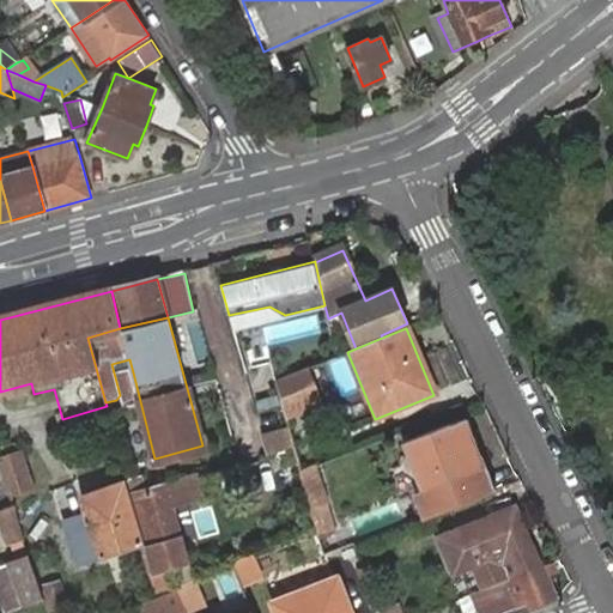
[(317,388),(309,368),(275,381),(285,414),(304,407),(302,395),(317,388)]
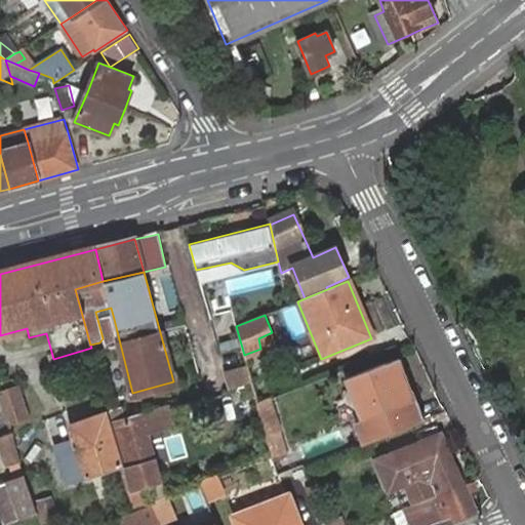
[(114,319),(98,323),(103,338),(118,335),(114,319)]
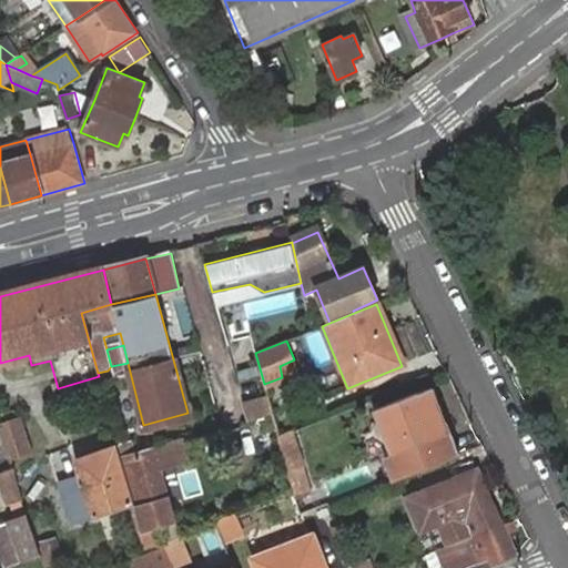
[(421,443),(450,430),(434,385),(374,408),(379,421),(375,429),(379,437),(387,440),(393,455),(421,443)]
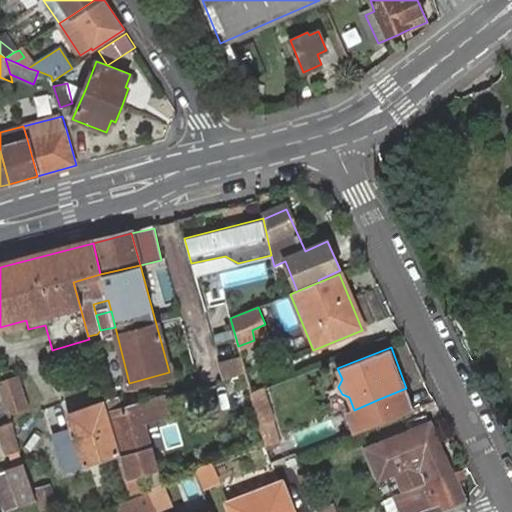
[(222,378),(245,373),(241,354),(218,359),(222,378)]
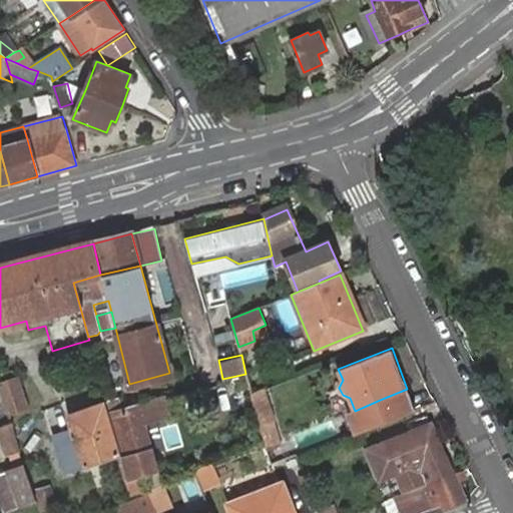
[(16,380),(0,385),(0,390),(8,414),(25,409),(16,380)]
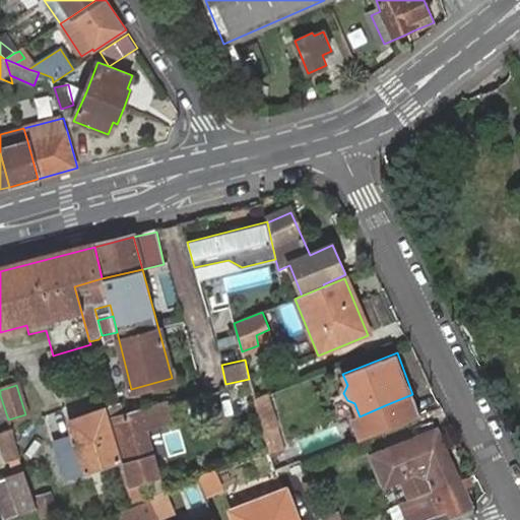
[(420,415),(412,394),(385,405),(393,427),(420,415)]
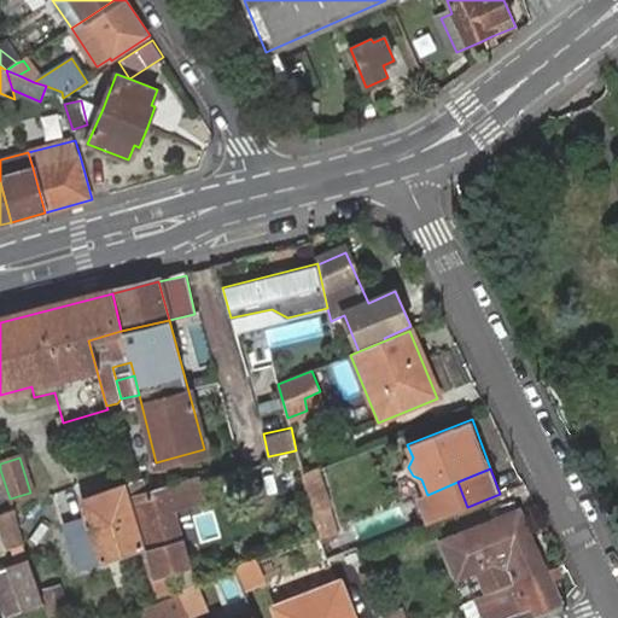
[(332,520),(316,471),(302,478),(315,526),(332,520)]
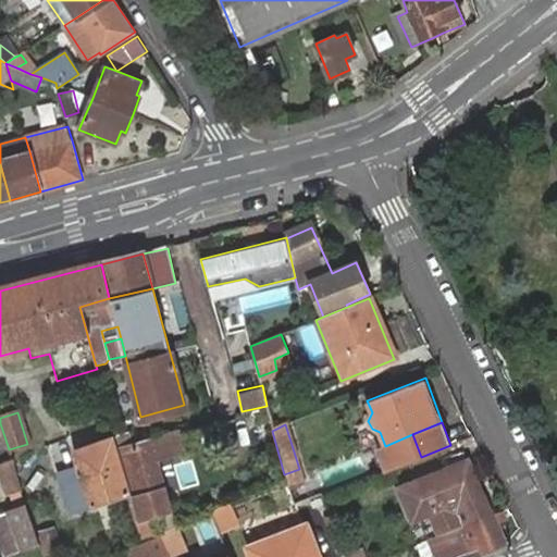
[(128,495),(137,525),(170,517),(156,463),(192,455),(185,434),(150,444),(134,447),(131,435),(112,440),(115,453),(128,495)]
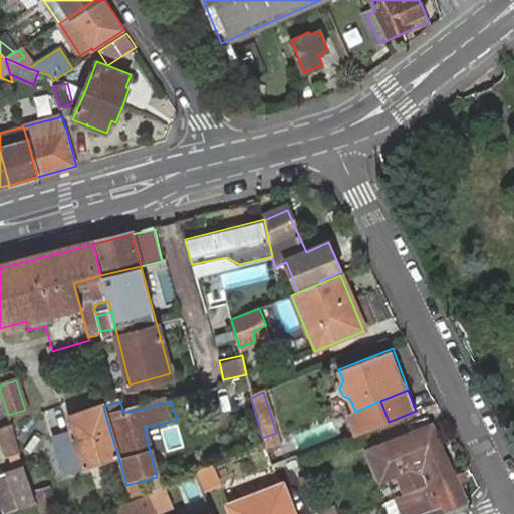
[(106,418),(103,406),(68,418),(73,432),(54,438),(65,474),(118,457),(106,418)]
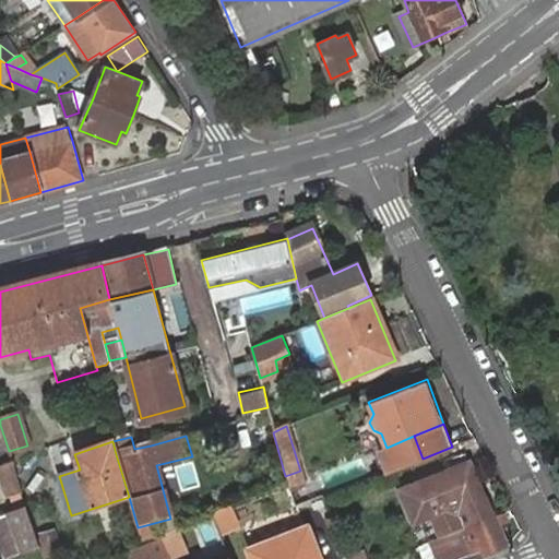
[(12,462),(0,466),(0,474),(8,498),(14,495),(19,510),(27,507),(12,462)]
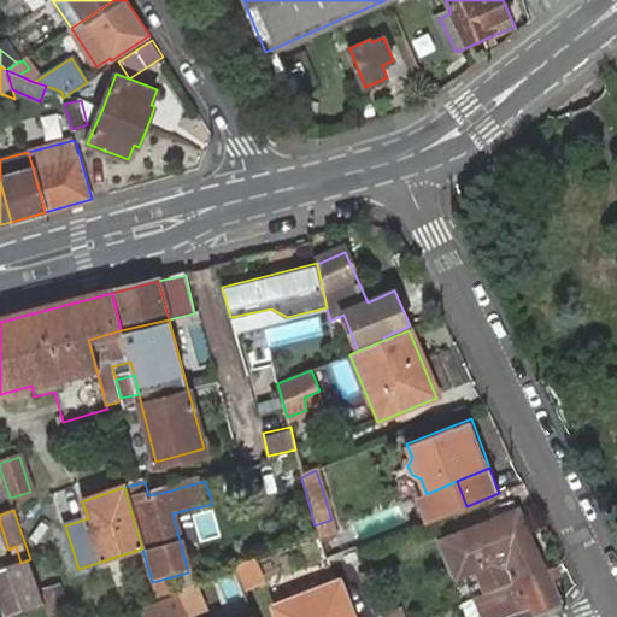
[(457,564),(527,535),(518,513),(447,542),(457,564)]
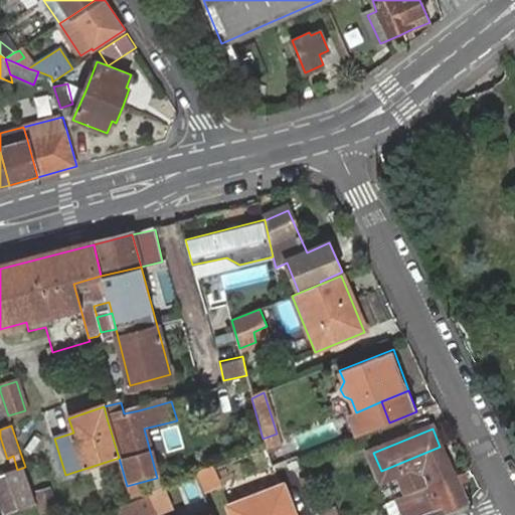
[(277,434),(263,439),(266,448),(280,443),(277,434)]
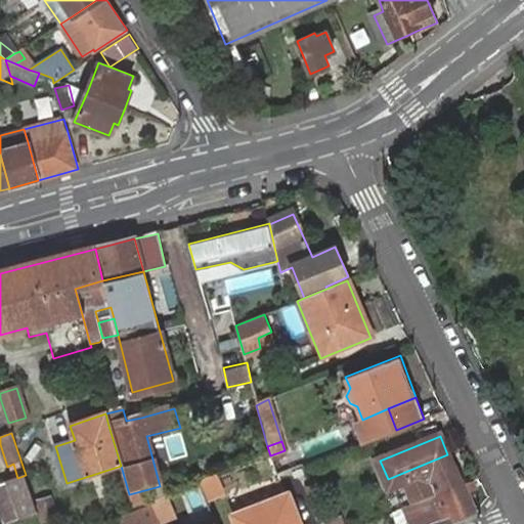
[(448,460),(447,454),(388,479),(391,488),(421,476),(423,482),(413,485),(409,491),(413,503),(420,500),(430,495),(463,484),(452,459),(448,460)]
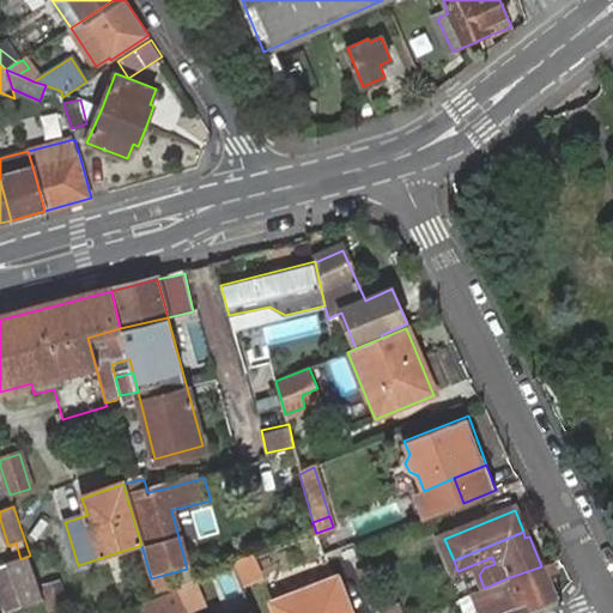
[(304,548),(309,564),(319,560),(314,546),(304,548)]
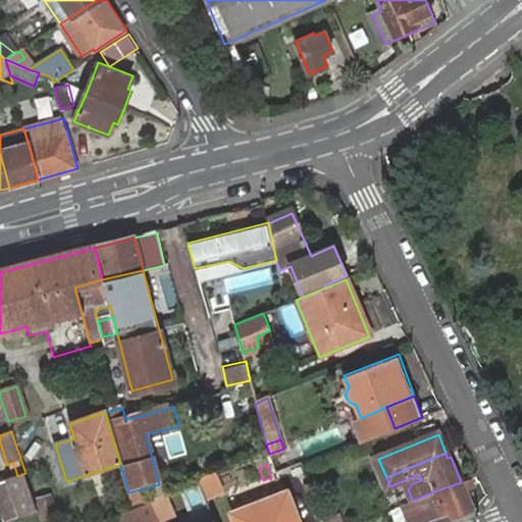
[(208,499),(223,492),(214,472),(199,478),(208,499)]
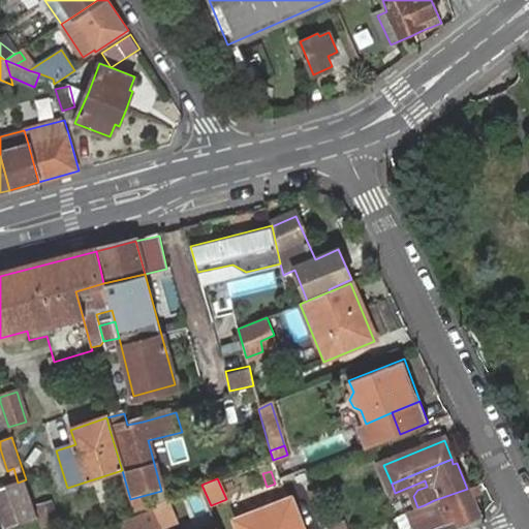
[(9,528),(38,518),(26,479),(18,483),(0,489),(0,515),(4,528),(9,528)]
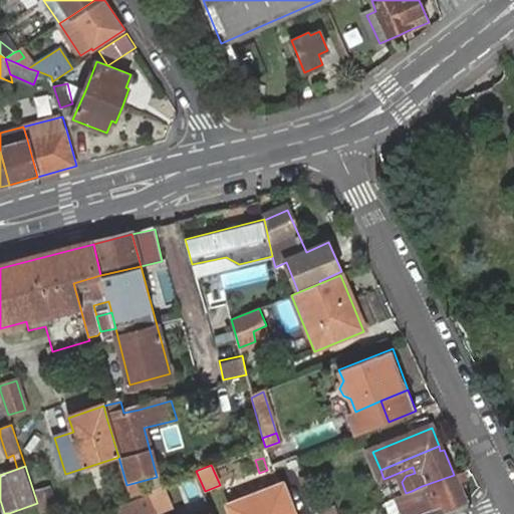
[(467,480),(463,471),(454,475),(458,483),(467,480)]
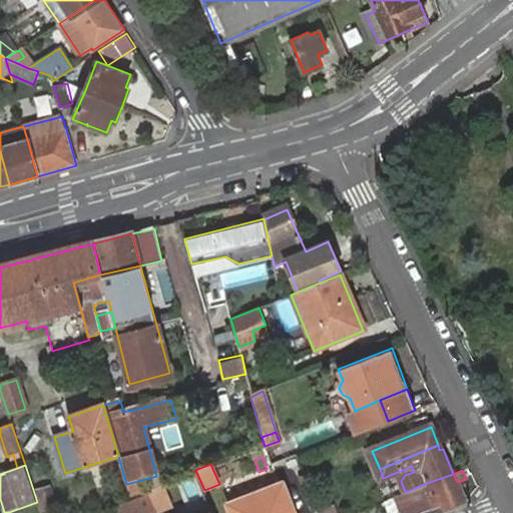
[(201,488),(194,471),(168,482),(172,495),(193,486),(195,492),(201,488)]
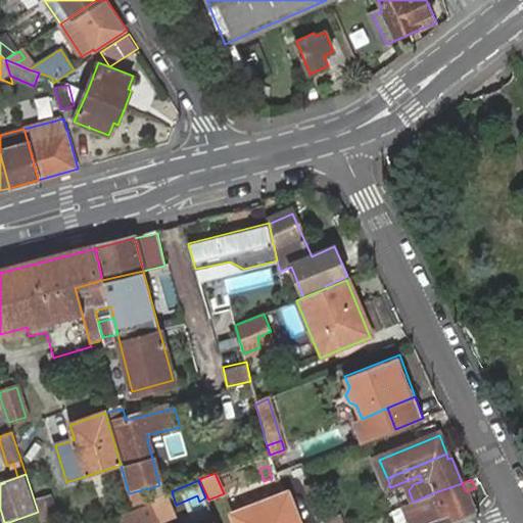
[(473,514),(471,506),(466,491),(462,483),(429,494),(419,500),(413,502),(400,507),(406,517),(408,522),(413,522),(435,515),(436,519),(452,513),(454,521),(473,514)]
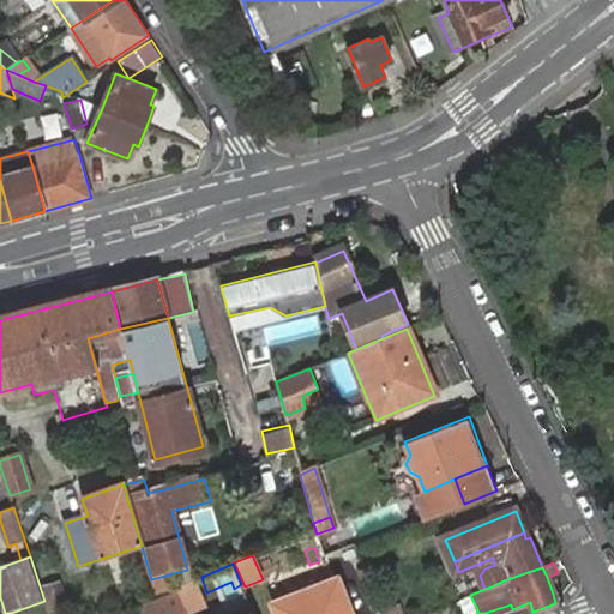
[(351,613),(338,579),(277,607),(280,613),(351,613)]
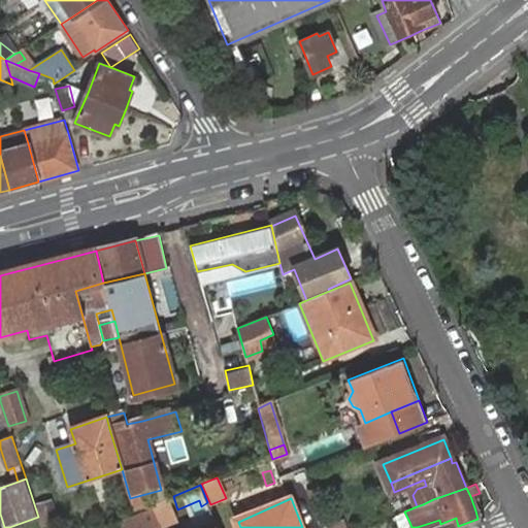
[(167,522),(160,501),(152,504),(154,512),(159,523),(160,522),(162,527),(203,527),(201,520),(193,522),(190,514),(167,522)]
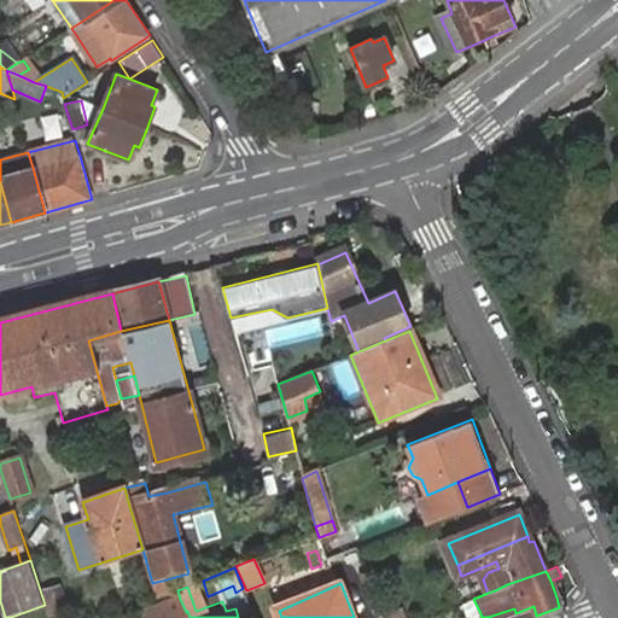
[(46,592),(52,616),(68,611),(62,588),(46,592)]
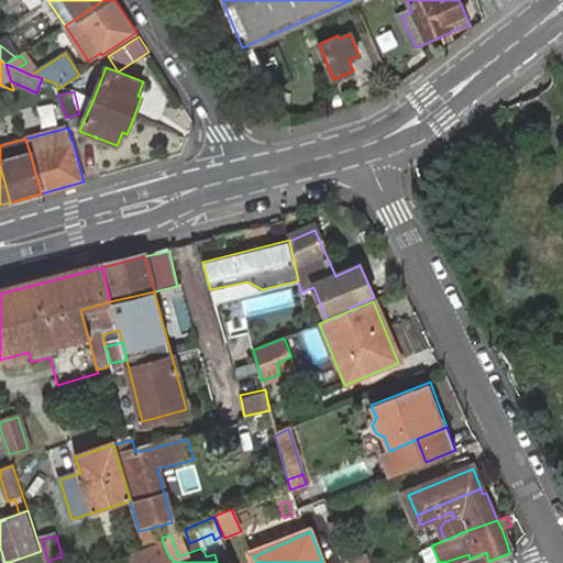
[(164,545),(130,558),(131,562),(167,562),(166,559),(169,558),(164,545)]
